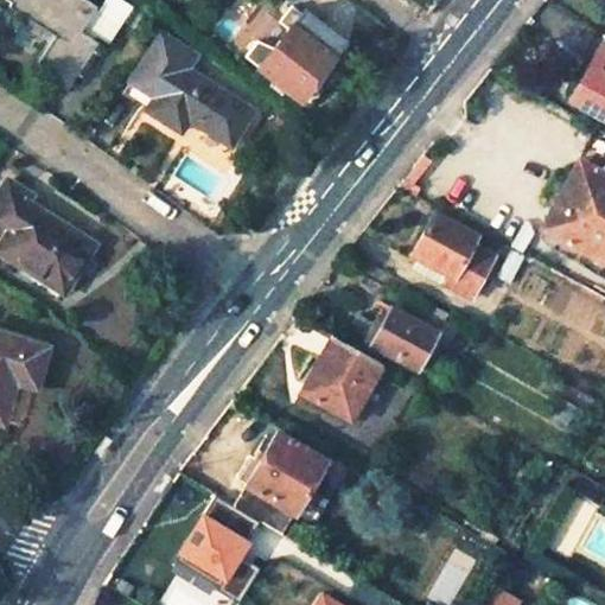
[(74,0),(17,0),(8,14),(56,44),(36,75),(69,96),(99,50),(81,39),(96,13),(74,0)]
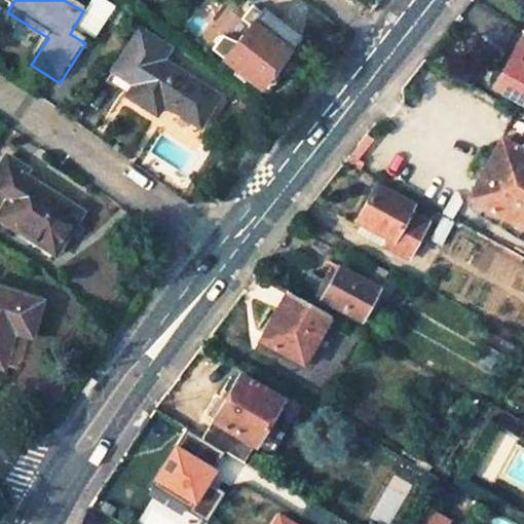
[(85,43),(91,47),(112,12),(91,0),(89,0),(83,11),(70,34),(85,43)]
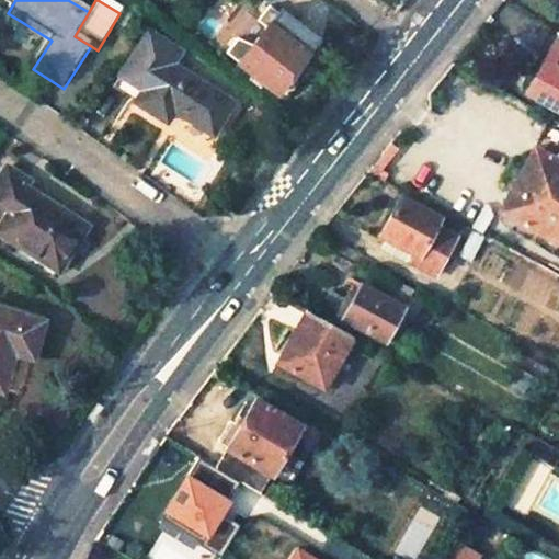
[(265,9),(254,22),(264,29),(236,65),(274,95),(314,46),(265,9)]
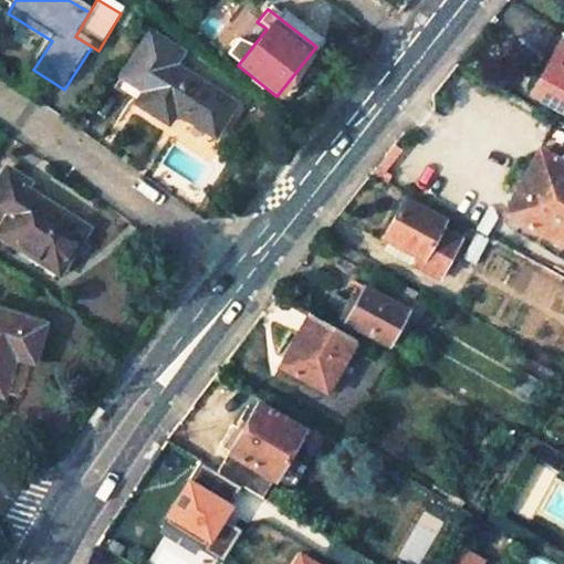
[(152,35),(115,93),(138,108),(170,127),(177,117),(216,141),(236,108),(176,72),(186,56),(152,35)]
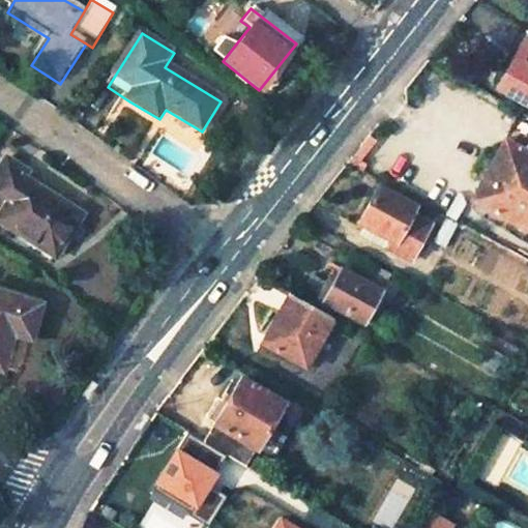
[(527,47),(523,44),(498,89),(527,106),(527,47)]
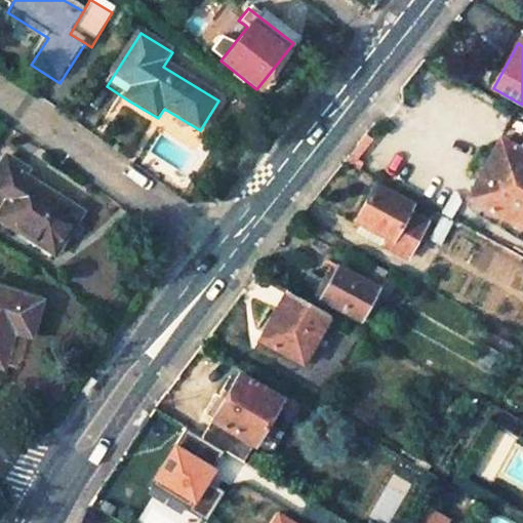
[(522,142),(518,151),(497,141),(469,198),(522,227),(522,142)]
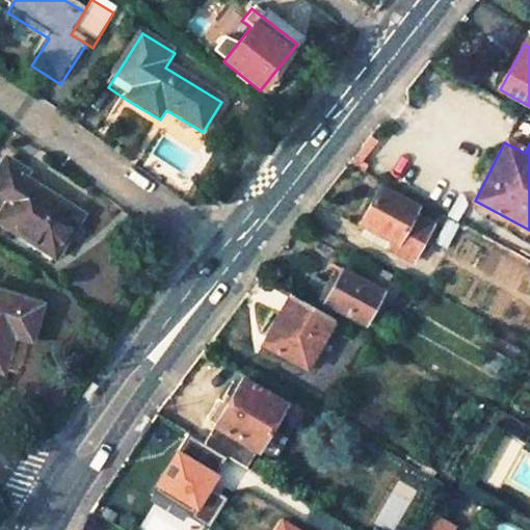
[(10,161),(0,178),(0,208),(10,215),(3,226),(24,238),(29,230),(67,255),(89,221),(30,183),(34,177),(10,161)]
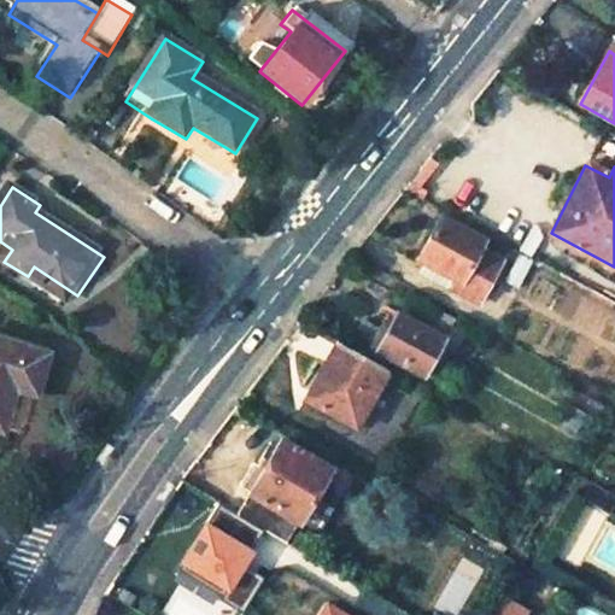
[(478,303),(501,264),(478,250),(481,244),(439,220),(417,258),(420,261),(415,268),(450,287),(478,303)]
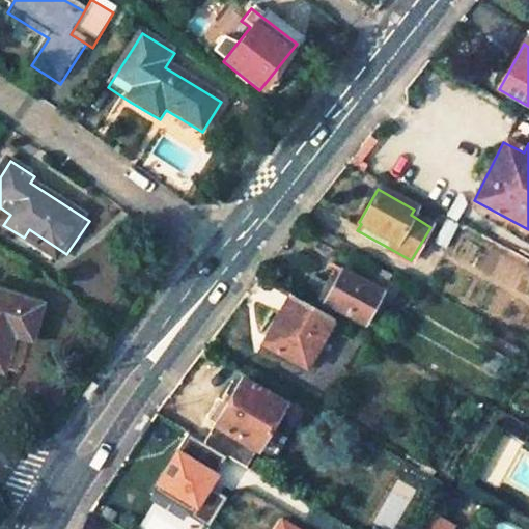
[(29,229),(24,238),(60,262),(66,254),(29,229)]
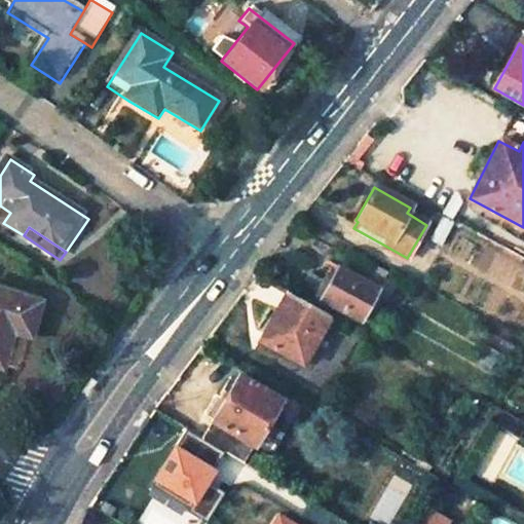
[(312,269),(305,281),(320,289),(317,292),(366,320),(367,317),(379,326),(387,311),(378,306),(385,293),(394,298),(400,288),(384,279),(379,291),(340,268),(332,282),(312,269)]
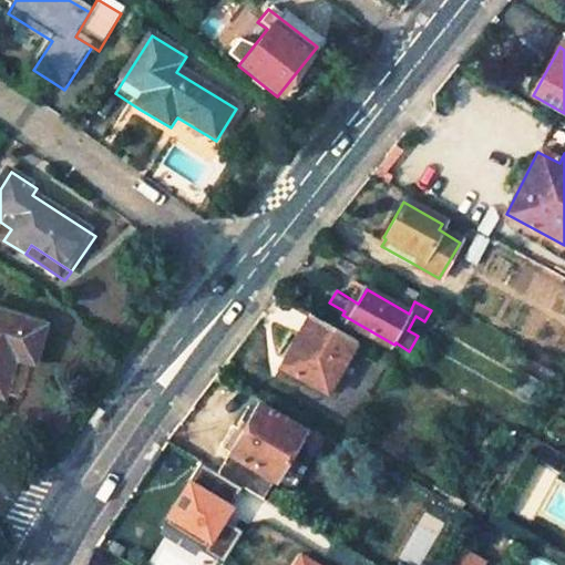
[(310,314),(281,368),(329,393),(357,340),(310,314)]
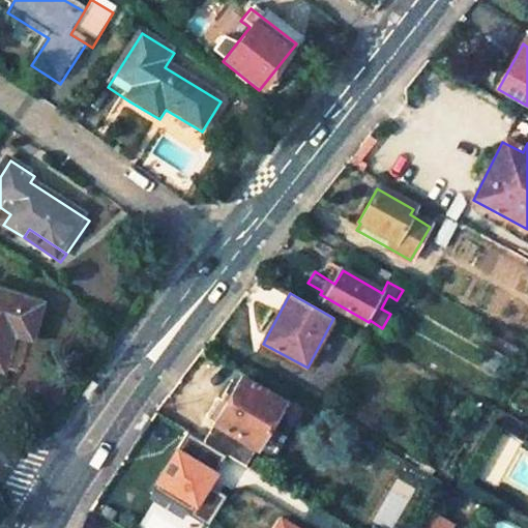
[(40,311),(0,298),(0,374),(6,376),(17,342),(29,346),(40,311)]
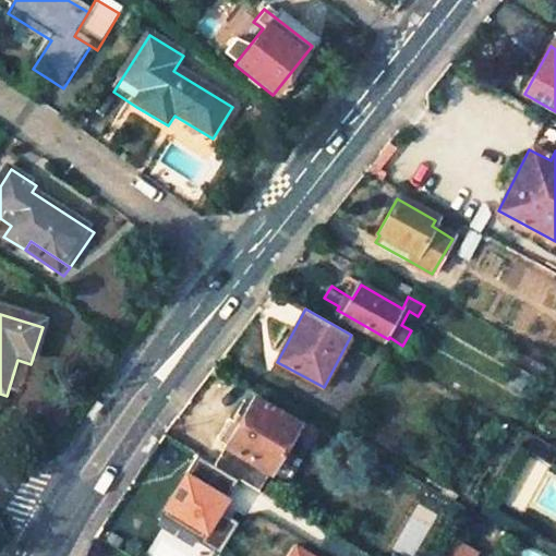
[(256,495),(294,425),(250,399),(212,468),(256,495)]
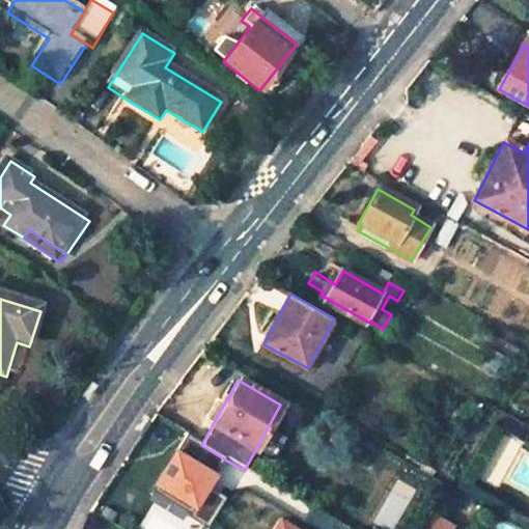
[(201,518),(226,477),(176,446),(151,488),(201,518)]
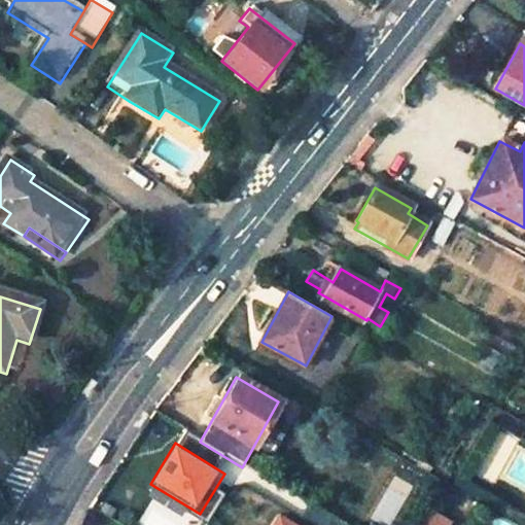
[(427,506),(417,524),(449,524),(452,520),(427,506)]
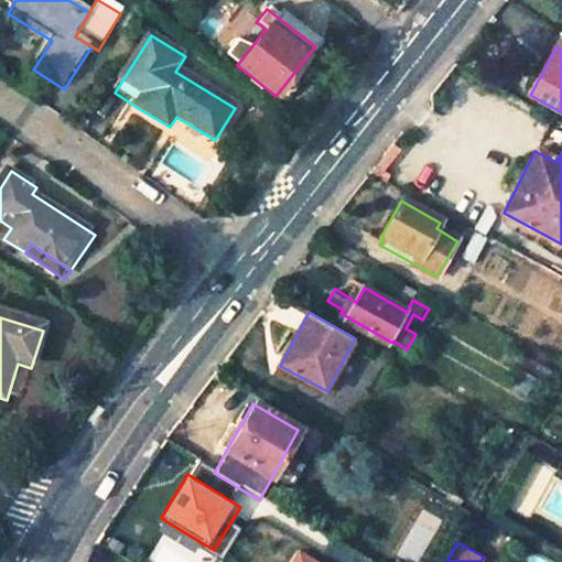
[(324,561),(296,548),(289,561),(324,561)]
